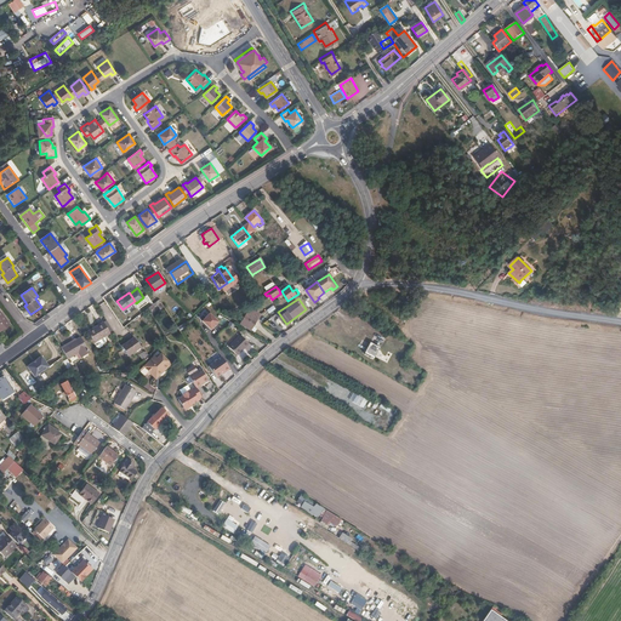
[(250,330),(260,314),(250,308),(240,323),(250,330)]
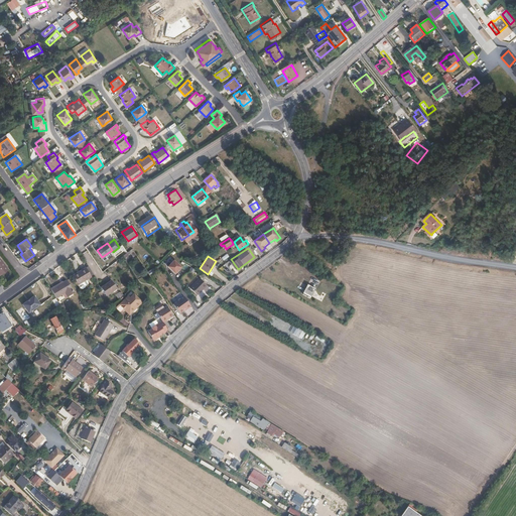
[(175,260),(168,267),(176,274),(182,267),(175,260)]
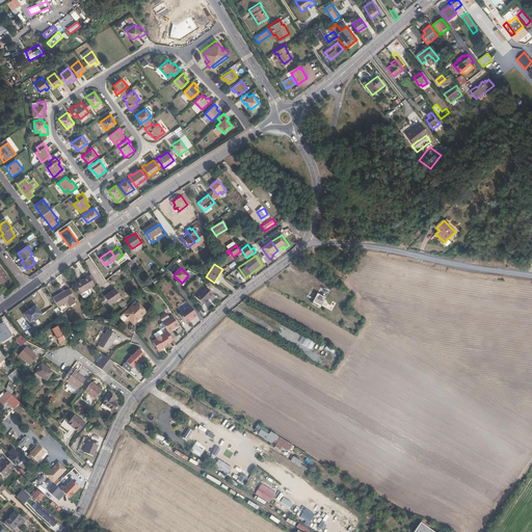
[(92,283),(87,274),(75,283),(83,296),(85,296),(87,295),(87,293),(90,292),(90,289),(88,286),(92,283)]
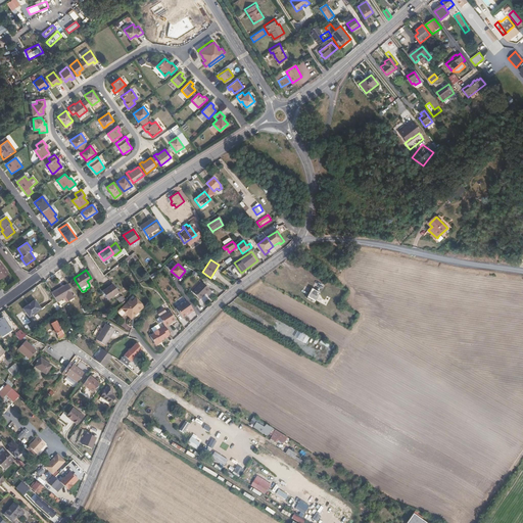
[(66,282),(62,285),(70,297),(75,295),(66,282)]
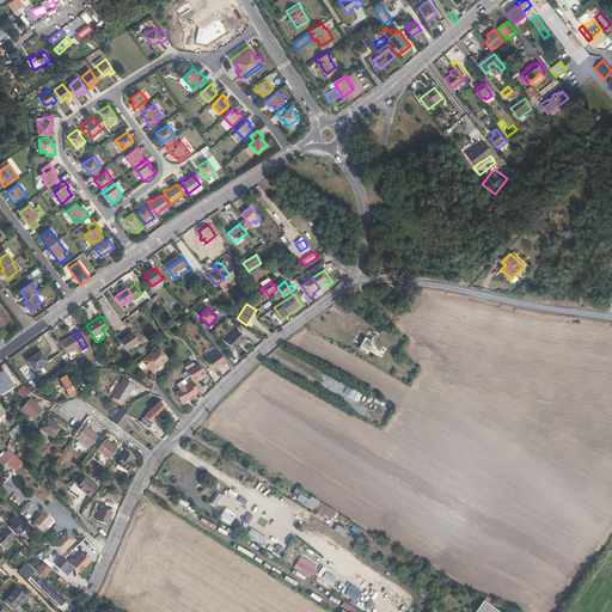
[(140,341),(133,330),(121,338),(127,349),(140,341)]
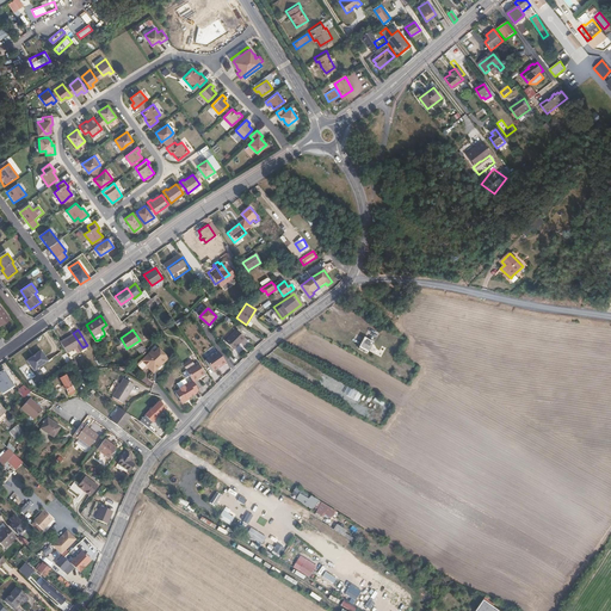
[(233,349),(245,338),(236,329),(224,340),(233,349)]
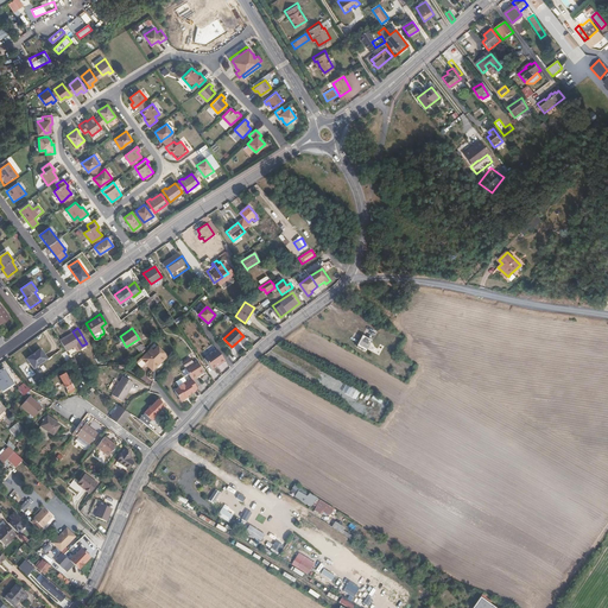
[(375,333),(366,328),(356,347),(365,352),(375,333)]
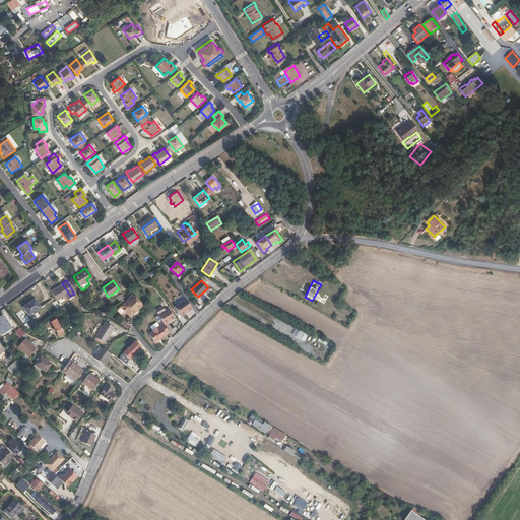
[(62,283),(51,289),(56,299),(65,294),(67,298),(70,296),(62,283)]
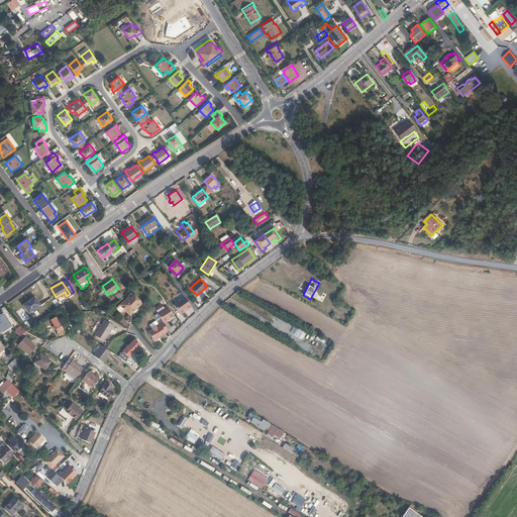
[(130,313),(142,301),(133,292),(130,296),(128,294),(119,303),(130,313)]
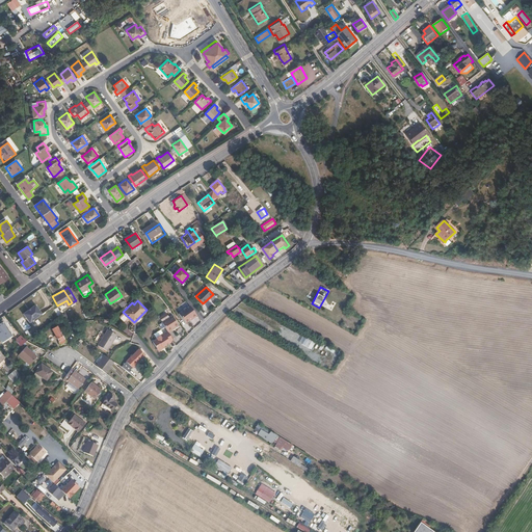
[(28,322),(41,314),(34,304),(29,309),(27,310),(22,313),(28,322)]
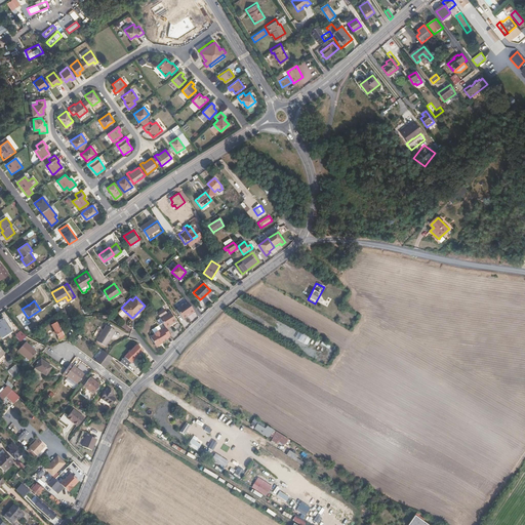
[(191,315),(195,312),(188,301),(176,310),(183,319),(187,316),(190,314),(191,315)]
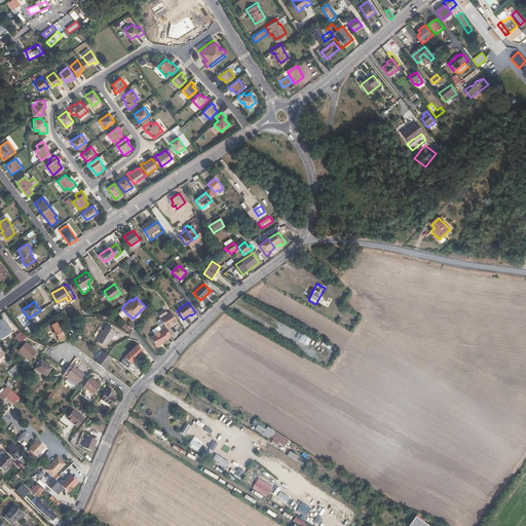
[(157,313),(165,327),(166,328),(177,322),(167,307),(157,313)]
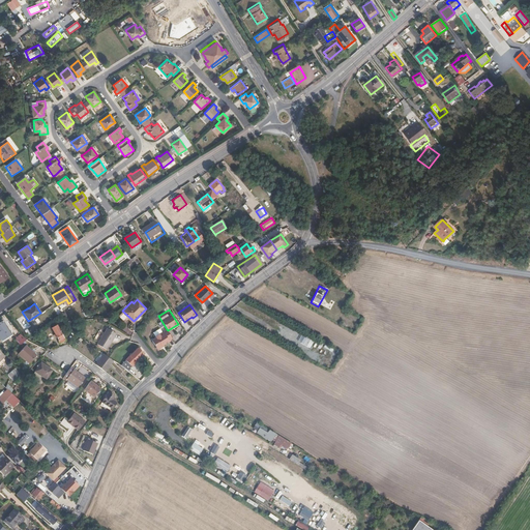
[(8,331),(3,323),(0,325),(0,335),(0,336),(1,335),(4,340),(9,335),(7,332),(8,331)]
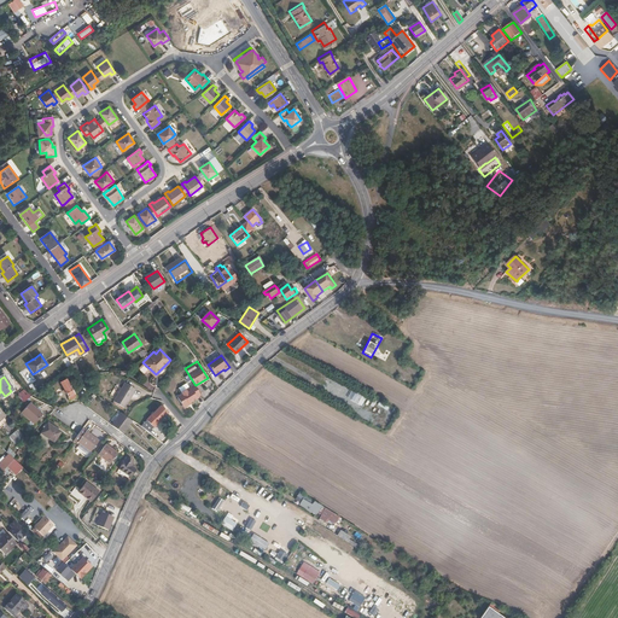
[(75,397),(65,379),(60,382),(70,400),(75,397)]
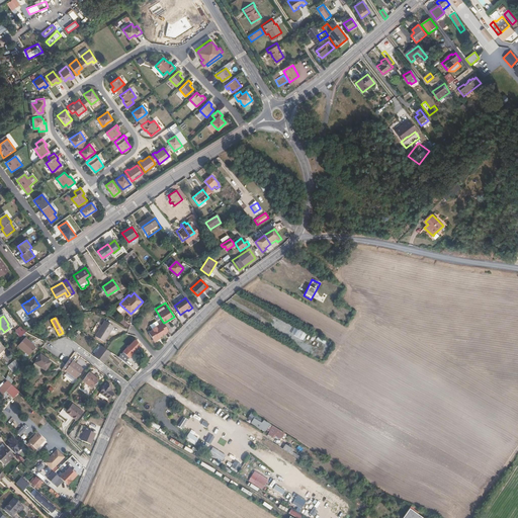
[(283,328),(286,322),(279,319),(276,325),(283,328)]
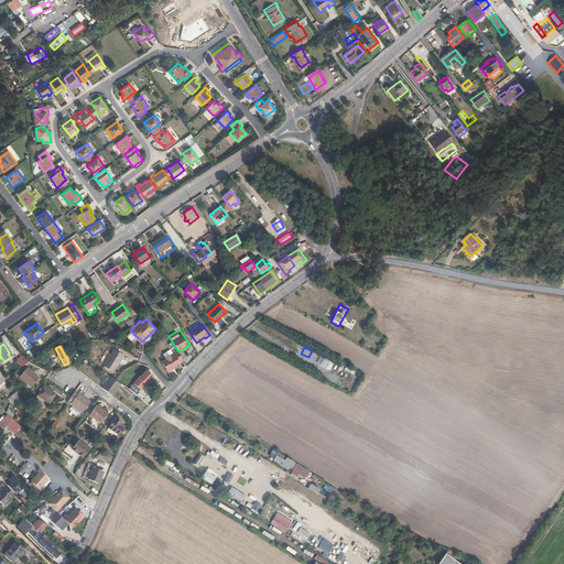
[(114,371),(125,355),(115,348),(104,365),(114,371)]
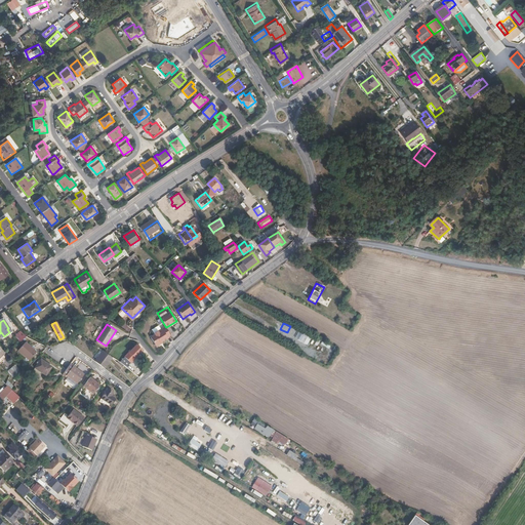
[(167,337),(171,335),(166,327),(165,326),(155,332),(155,334),(151,337),(157,347),(162,344),(162,342),(168,338),(167,337)]
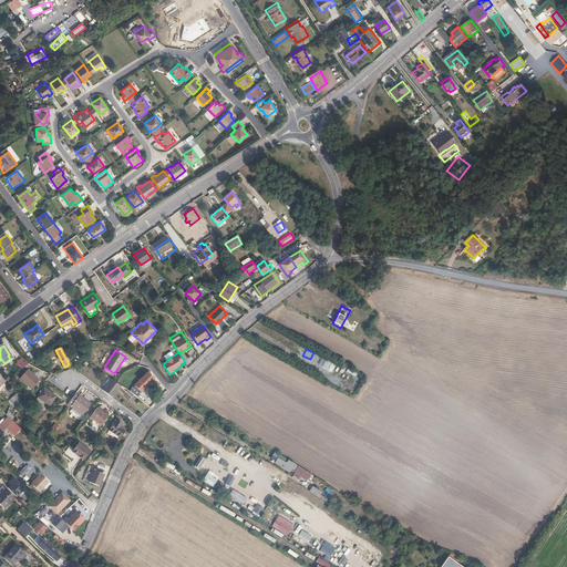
[(332,373),(337,364),(326,359),(321,368),(332,373)]
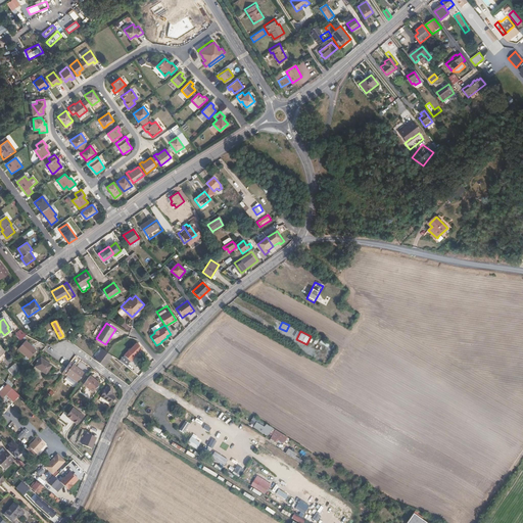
[(25,342),(19,347),(18,349),(29,360),(36,351),(25,342)]
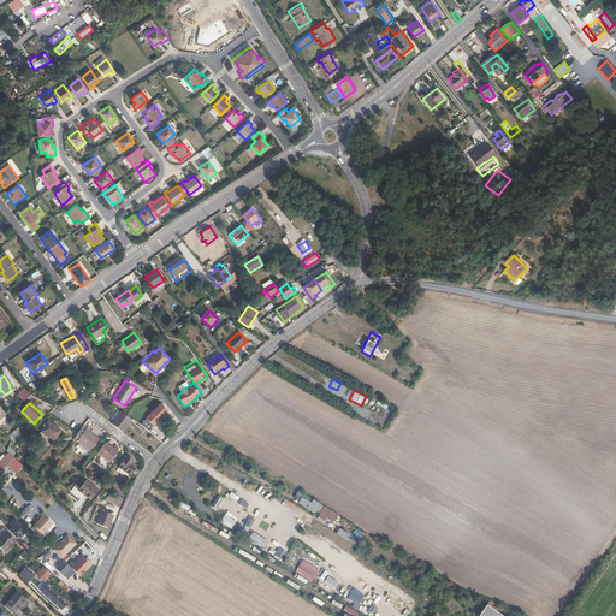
[(154,426),(167,410),(160,404),(146,418),(154,426)]
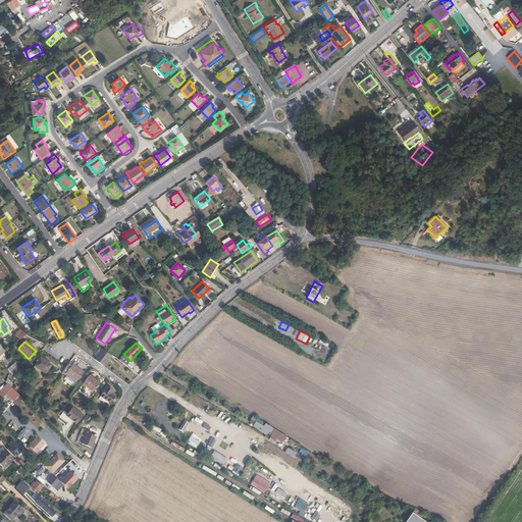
[(94,359),(102,366),(111,354),(108,352),(102,348),(94,359)]
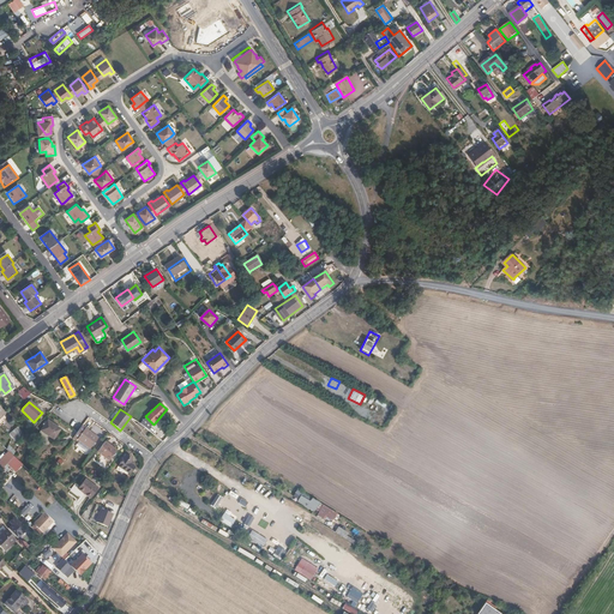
[(60,429),(47,421),(40,431),(53,439),(60,429)]
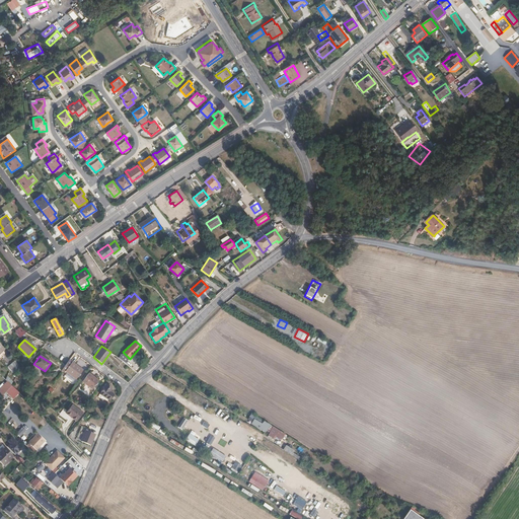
[(82,370),(69,361),(65,365),(61,371),(64,373),(65,371),(76,379),(82,370)]
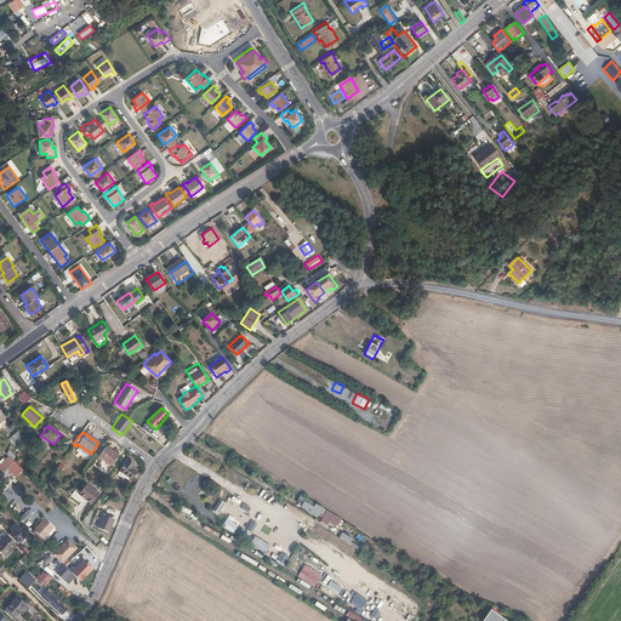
[(118,455),(106,446),(98,457),(109,466),(118,455)]
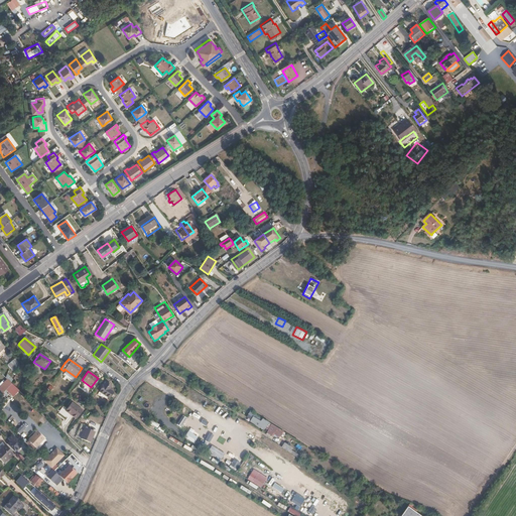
[(9,394),(12,397),(19,390),(7,379),(0,385),(0,391),(6,397),(9,394)]
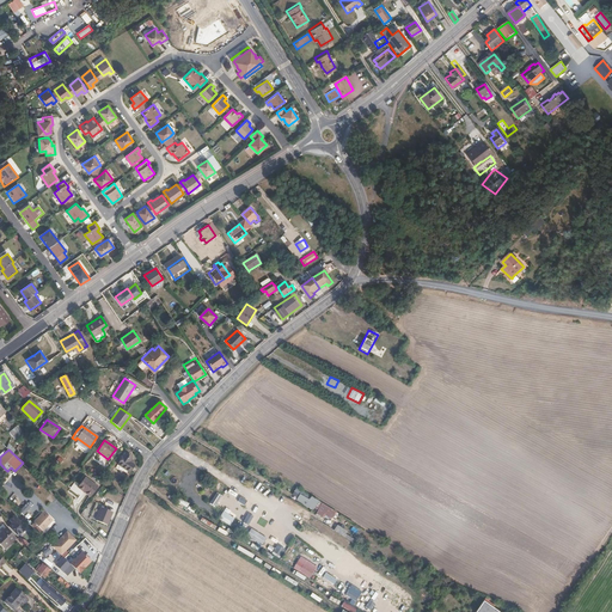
[(129,463),(132,458),(124,453),(116,464),(128,471),(133,465),(129,463)]
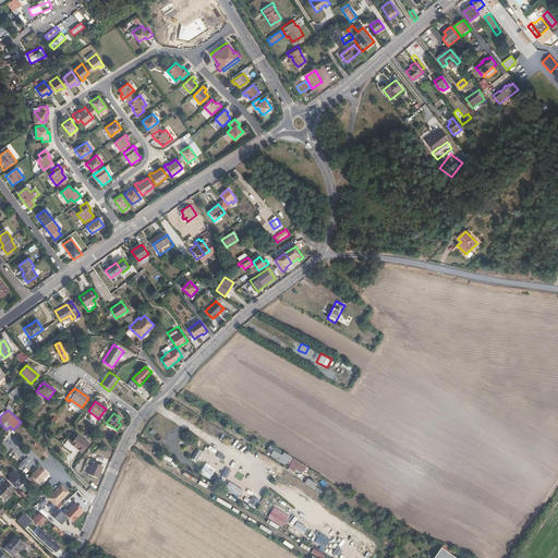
[(87,445),(76,436),(70,445),(80,453),(87,445)]
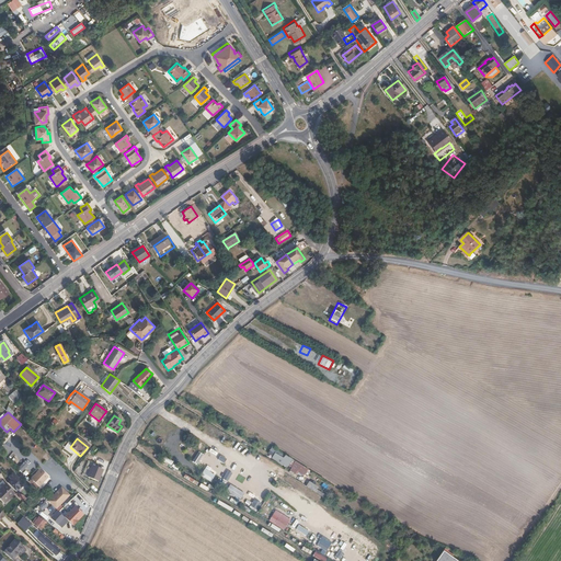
[(292,459),(276,449),(272,456),(287,466),(289,462),(292,459)]
